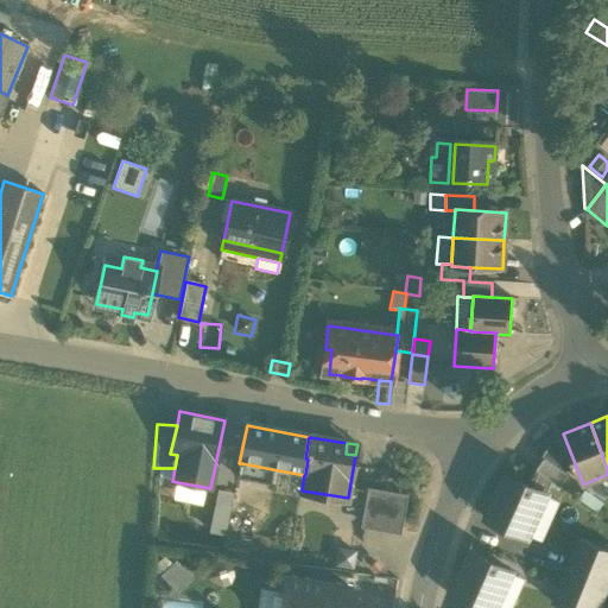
[(542,457),(545,458),(556,466),(563,455),(550,447),(542,457)]
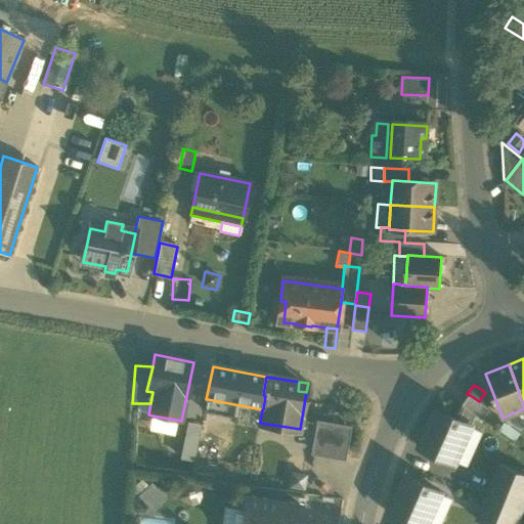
[(476,416),(483,420),(490,409),(479,401),(470,395),(463,405),(465,406),(476,416)]
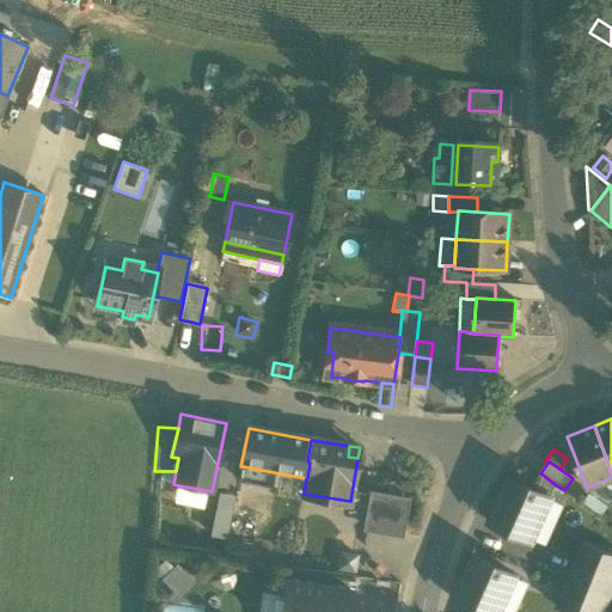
[(243,466),(240,481),(271,485),(274,472),(243,466)]
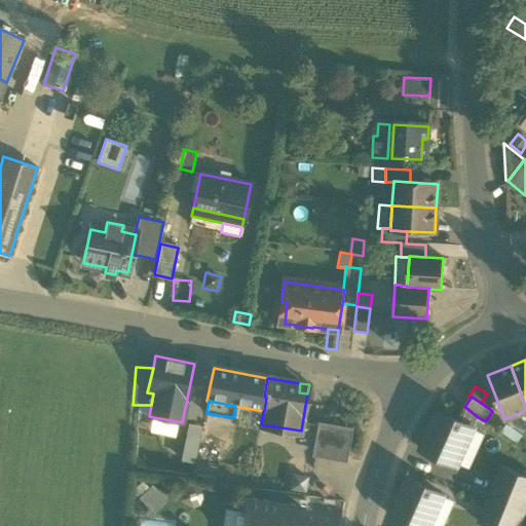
[(466,408),(459,422),(474,428),(478,417),(466,408)]
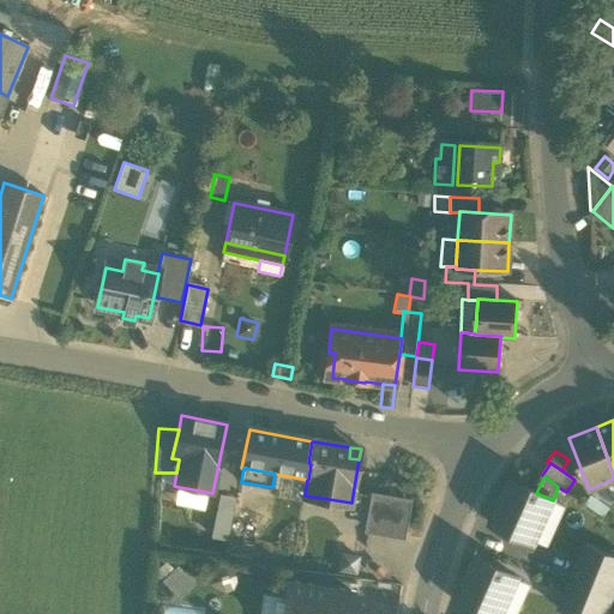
[(491,525),(533,545),(535,541),(552,503),(553,500),(536,493),(511,482),(491,525)]
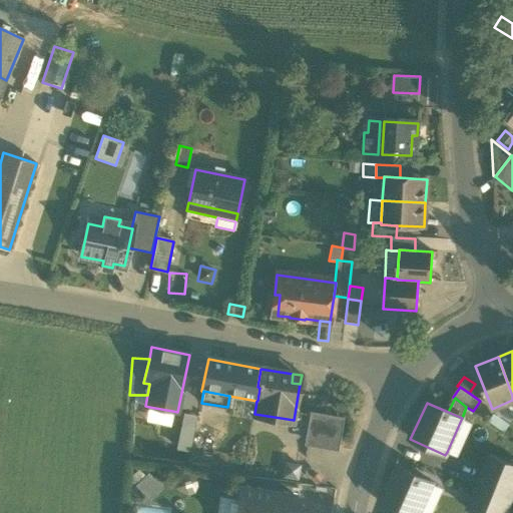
[(172,411),(149,407),(146,422),(169,426),(172,411)]
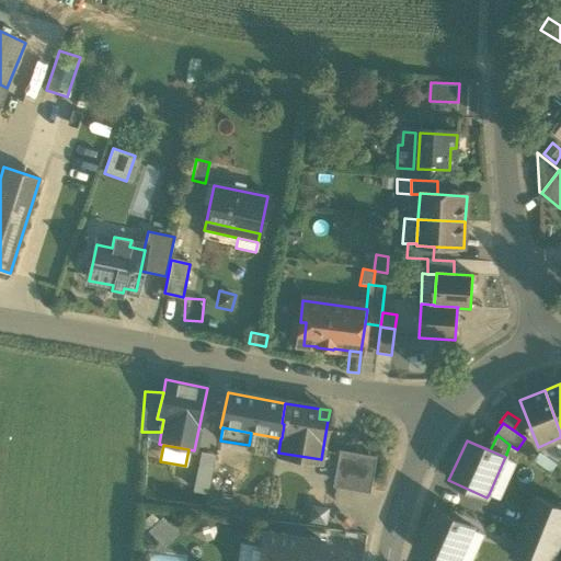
[(540,451),(534,460),(551,472),(558,464),(540,451)]
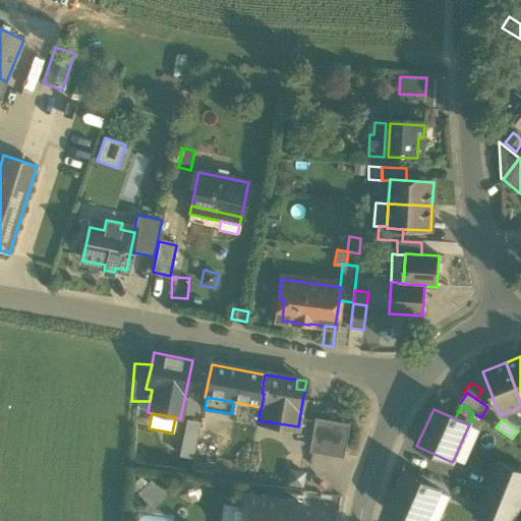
[(189,420),(184,440),(196,443),(200,422),(189,420)]
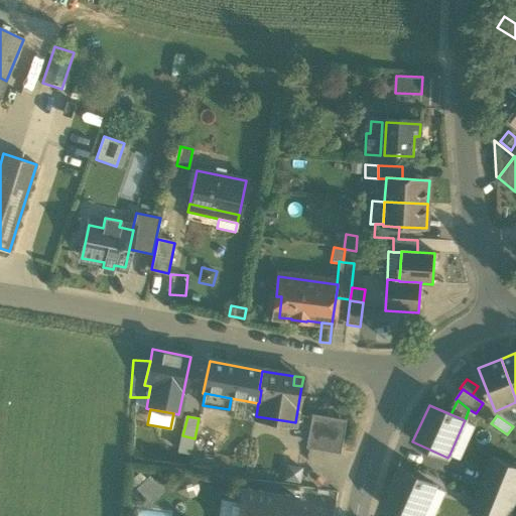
[(309,445),(337,450),(342,422),(314,418),(309,445)]
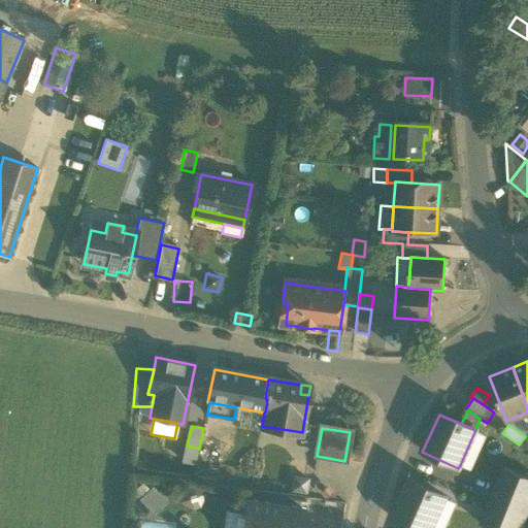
[(485,437),(474,432),(460,465),(470,470),(485,437)]
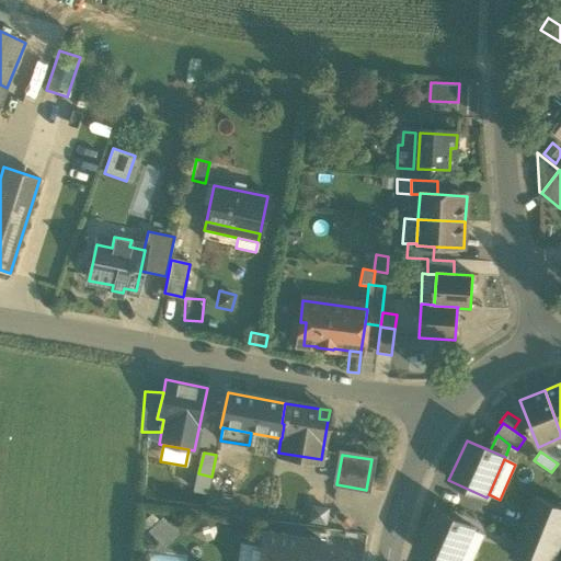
[(212,477),(198,473),(195,491),(207,494),(212,477)]
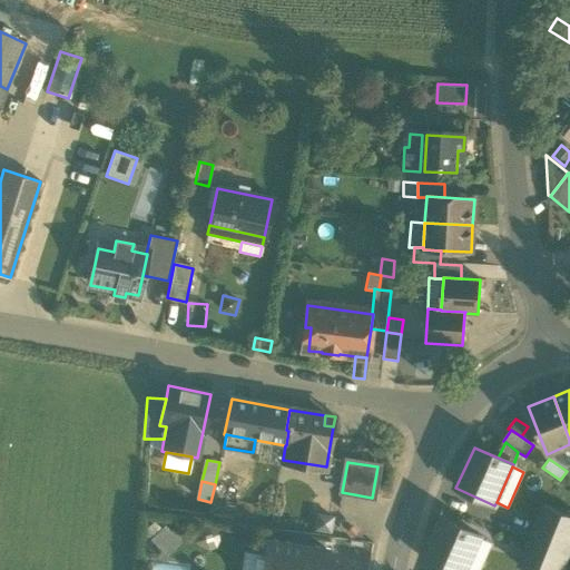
[(569,516),(546,505),(529,544),(566,560),(569,548),(569,516)]
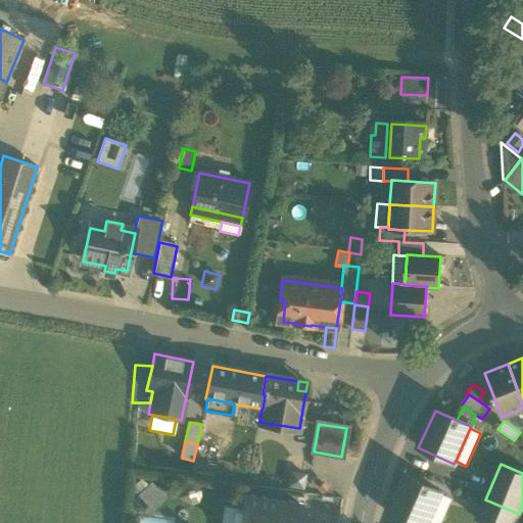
[(305,475),(290,472),(288,487),(303,490),(305,475)]
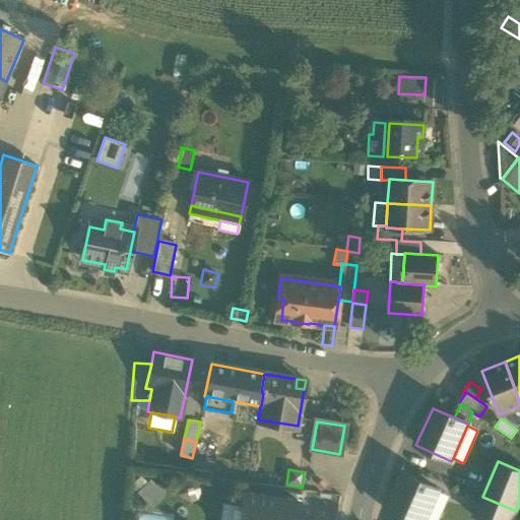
[(144,500),(136,492),(146,481),(140,474),(132,482),(131,497),(139,505),(144,500)]
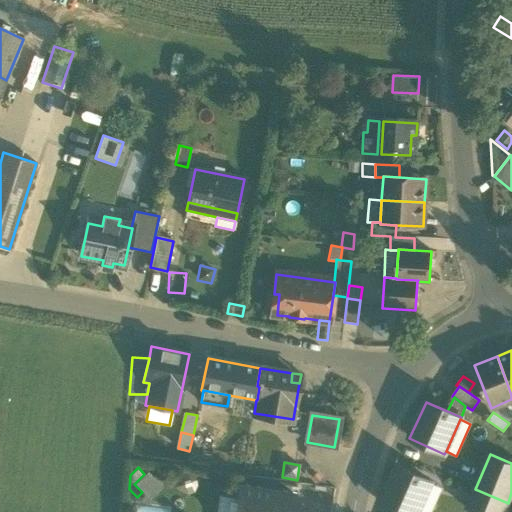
[(397,511),(398,511),(418,511),(430,486),(432,483),(397,467),(380,504),(397,511)]
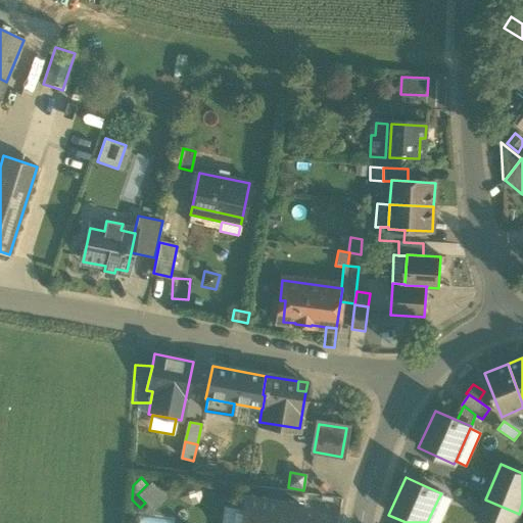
[(183,483),(178,497),(191,506),(197,503),(203,488),(190,480),(183,483)]
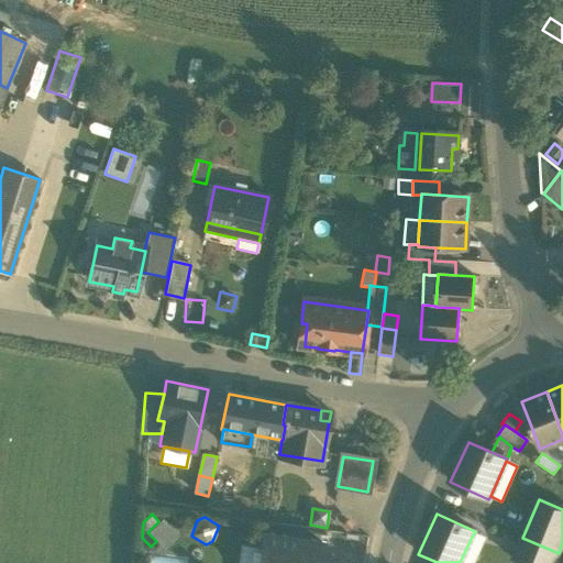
[(179,536),(163,518),(158,521),(147,532),(156,541),(165,550),(179,536)]
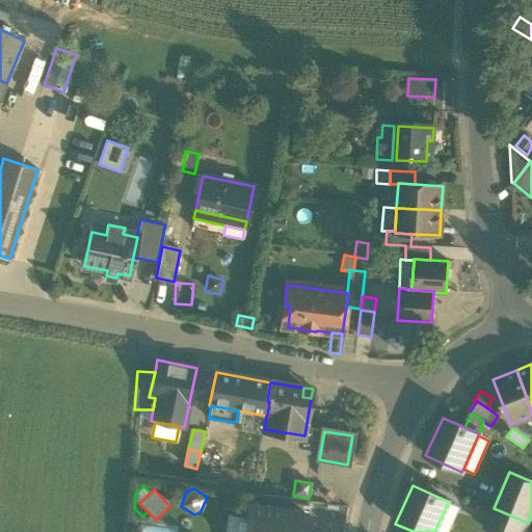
[(247,505),(246,517),(243,531),(302,531),(306,513),(247,505)]
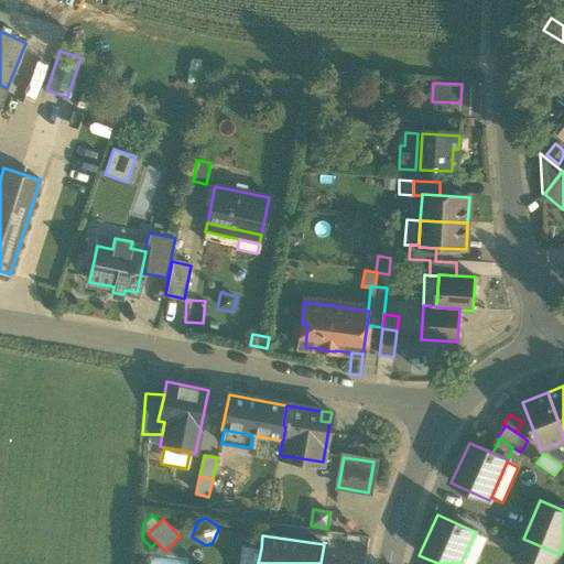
[(475,563),(486,540),(474,535),(461,563),(475,563)]
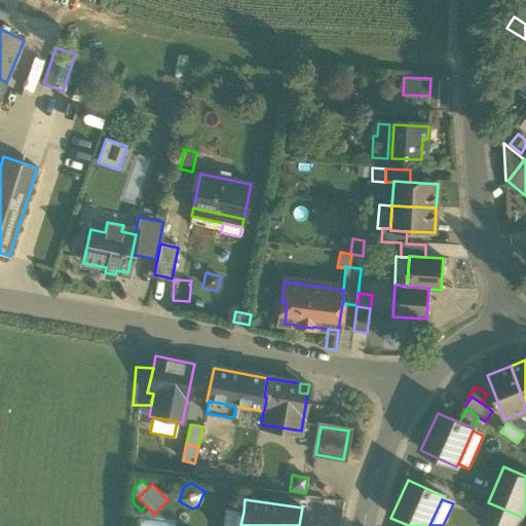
[(485,525),(518,525),(522,517),(488,502),(480,524),(485,525)]
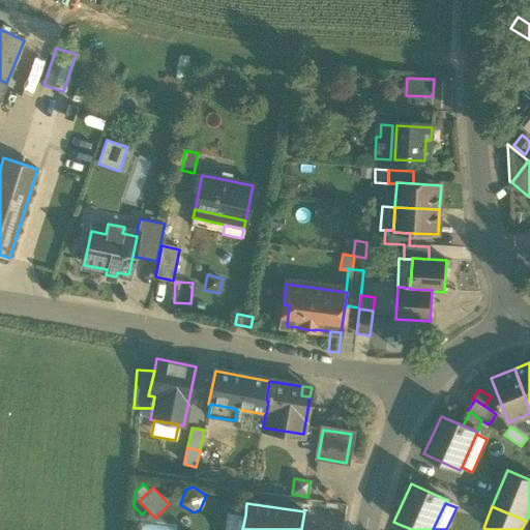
[(225,529),(242,529),(245,516),(228,513),(225,529)]
